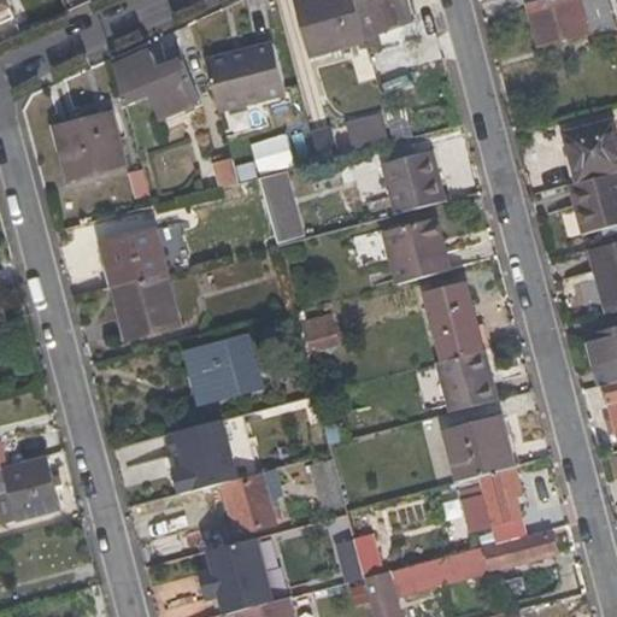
[(366,42),(365,39),(354,0),(295,0),(312,57),(366,42)]
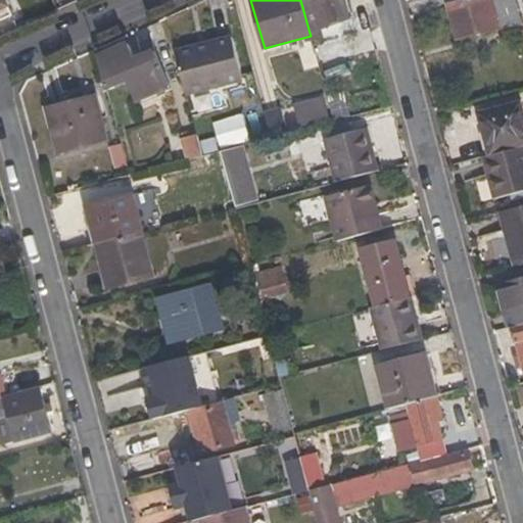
[(300,0),(310,33),(321,29),(350,19),(345,0),(300,0)]
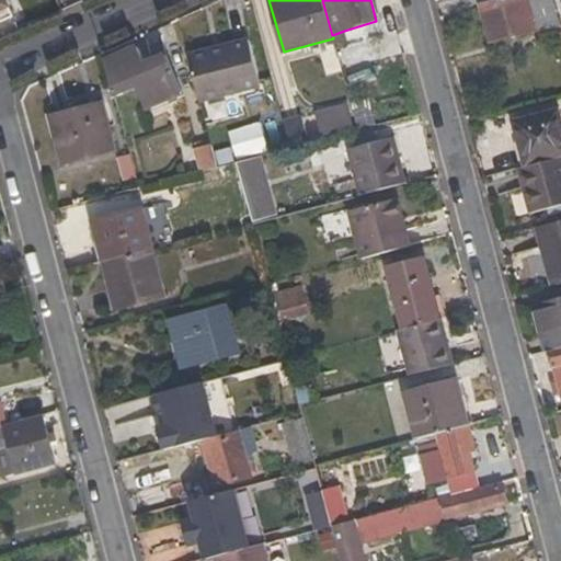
[(490,43),(515,36),(506,0),(496,0),(480,4),(490,43)]
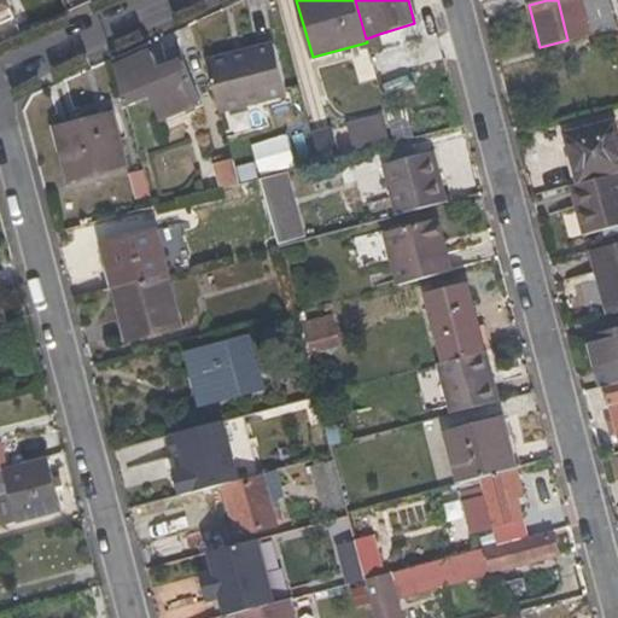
[(558,0),(567,40),(612,29),(605,0),(558,0)]
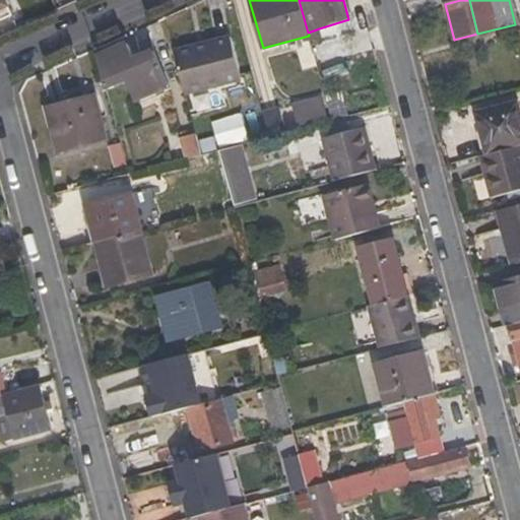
[(323,45),(319,28),(308,33),(309,36),(312,47),(323,45)]
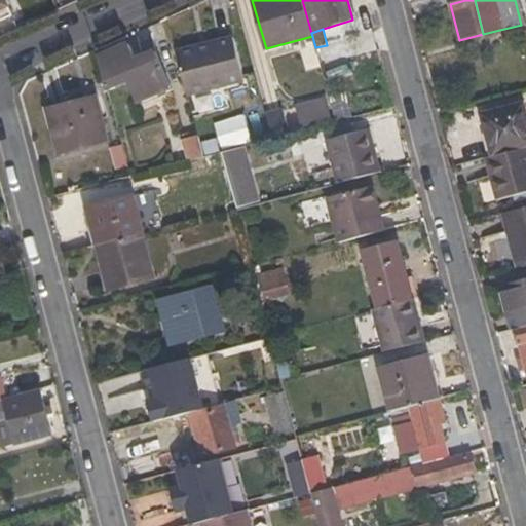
[(232,38),(176,51),(187,96),(242,81),(232,38)]
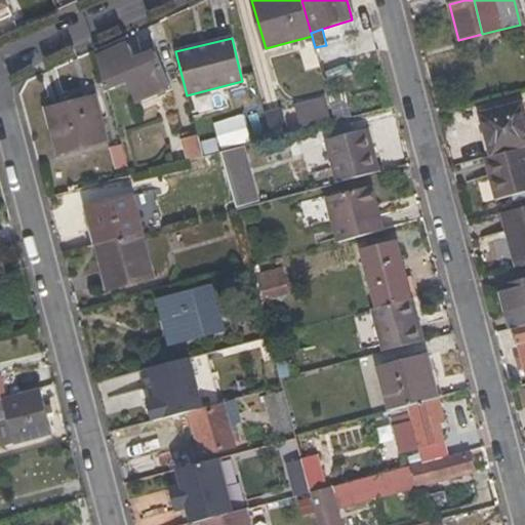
[(136,61),(128,45),(98,57),(107,89),(126,80),(137,102),(169,88),(156,53),(136,61)]
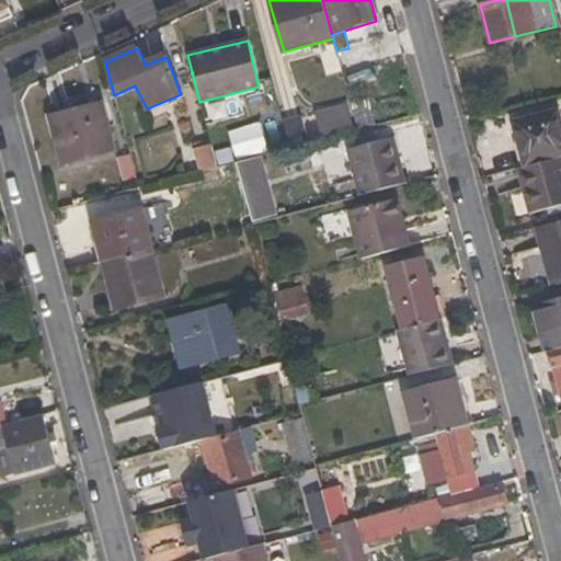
[(348,48),(336,50),(346,90),(363,87),(356,57),(351,58),(348,48)]
